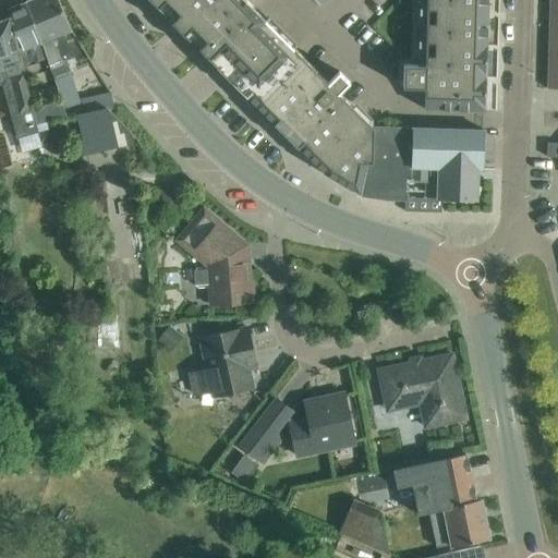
[(28,0),(26,1),(47,59),(56,81),(69,116),(76,114),(107,109),(113,107),(110,94),(81,99),(71,74),(65,61),(60,63),(51,41),(71,32),(58,0),(28,0)]
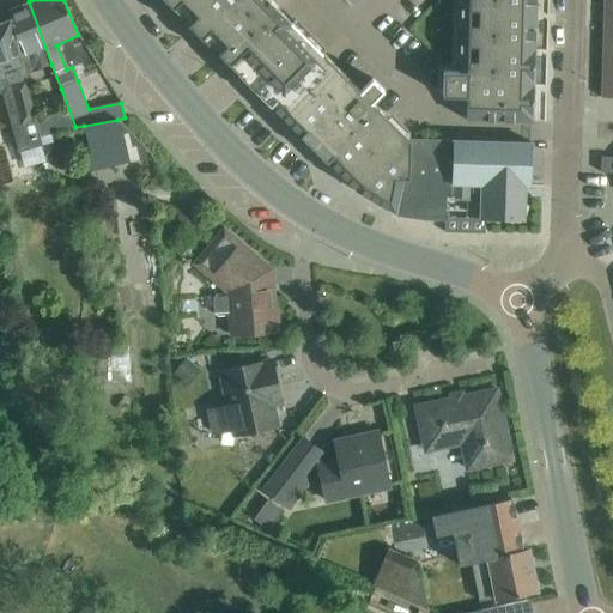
[(323,53),(271,0),(165,0),(182,17),(208,44),(210,43),(228,61),(240,73),(238,73),(271,105),(323,53)]
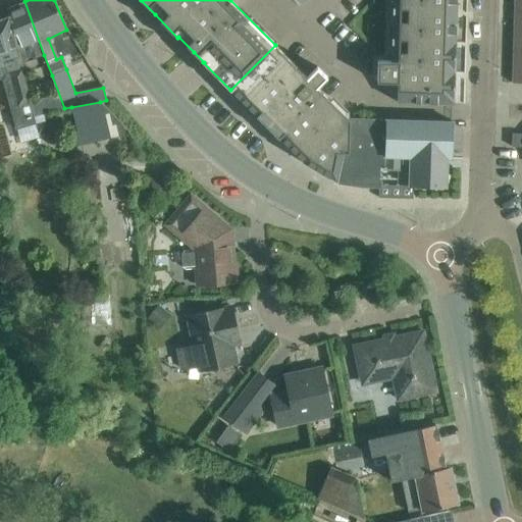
[(457,0),(399,0),(398,61),(377,60),(376,82),(398,83),(397,102),(454,104),(454,101),(455,101),(456,42),(457,0)]
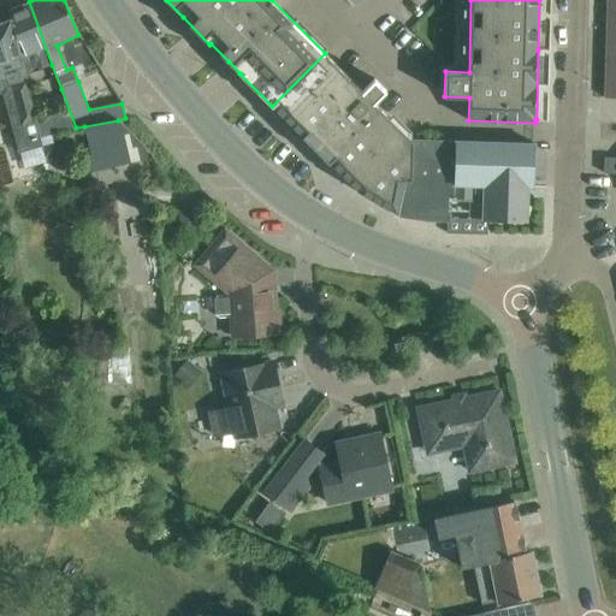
[(21,64),(25,75),(35,71),(29,53),(37,49),(45,69),(52,65),(29,1),(7,10),(9,18),(17,58),(19,64),(21,64)]
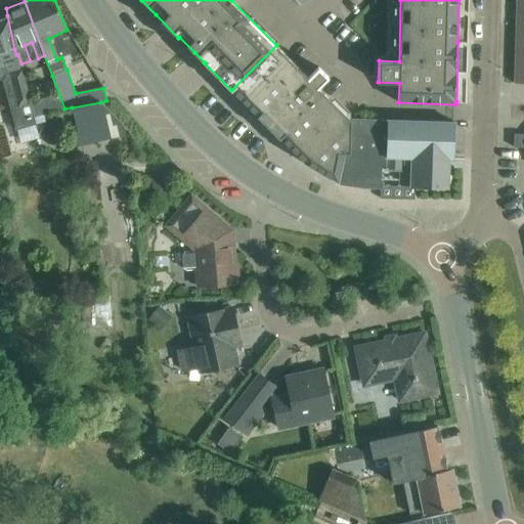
[(0,67),(3,66),(6,74),(9,73),(18,105),(11,107),(18,130),(35,125),(22,70),(23,69),(22,63),(17,54),(16,54),(14,49),(7,15),(0,17),(0,67)]
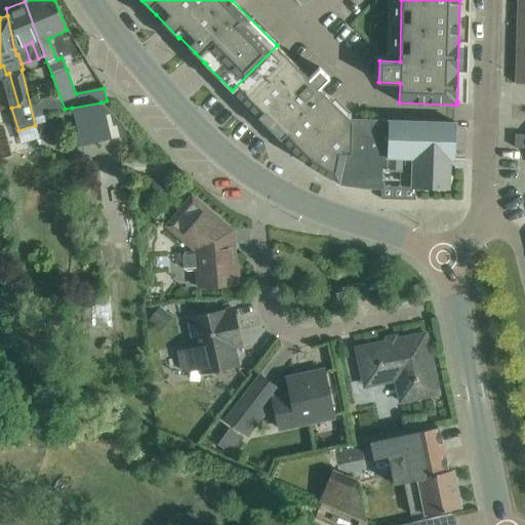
[(277,45),(232,90),(233,90),(258,115),(257,116),(280,138),(281,138),(307,164),(307,163),(339,182),(346,154),(352,154),(353,120),(319,87),(329,77),(319,67),(310,77),(277,45)]
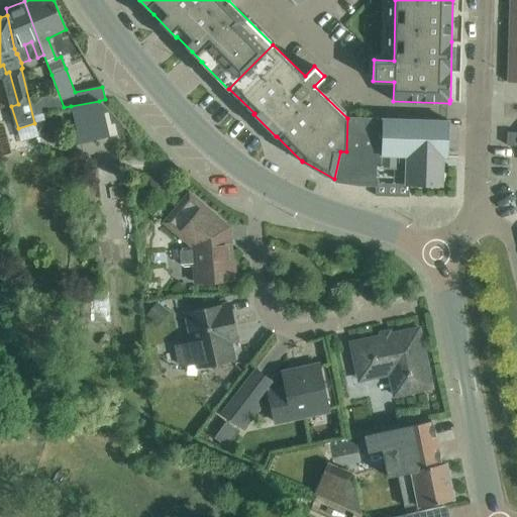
[(516,53),(509,53),(508,83),(516,82),(516,53)]
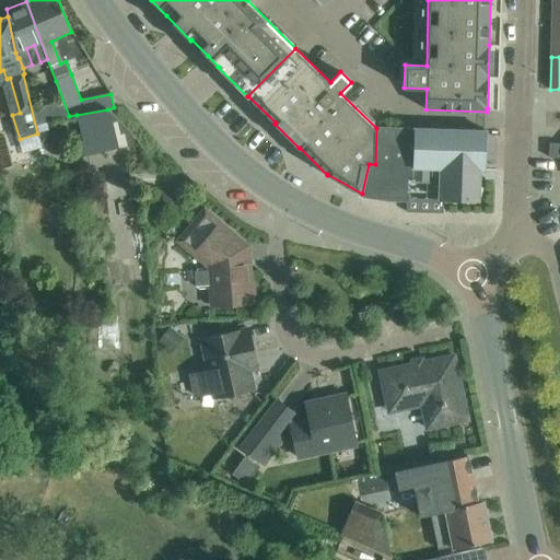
[(107,109),(77,115),(82,141),(78,142),(82,155),(135,144),(132,135),(107,109)]
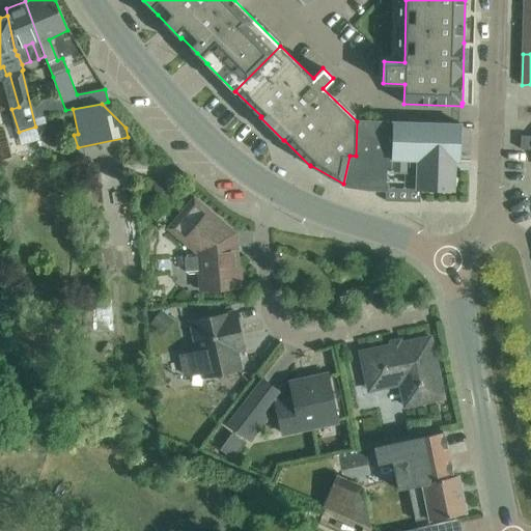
[(420,202),(420,190),(454,191),(454,162),(459,162),(460,123),(393,121),(393,122),(389,122),(389,121),(357,120),(357,121),(356,156),(350,156),(343,184),(367,189),(386,189),(385,201),(420,202)]
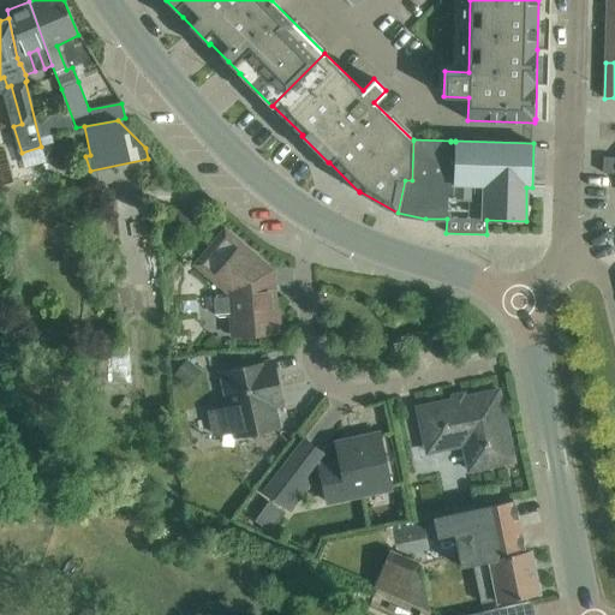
[(614,157),(604,157),(603,173),(614,173),(614,157)]
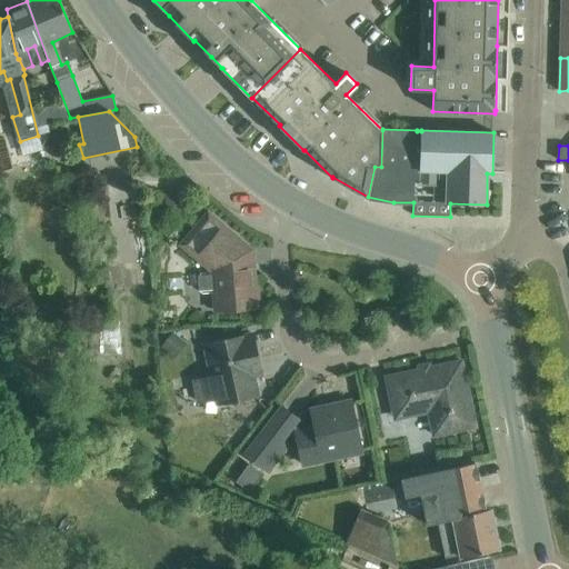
[(216,292),(217,312),(256,309),(256,306),(260,302),(259,288),(253,287),(251,251),(222,227),(209,216),(183,245),(198,257),(213,270),(213,272),(202,273),(199,276),(200,290),(203,293),(216,292)]
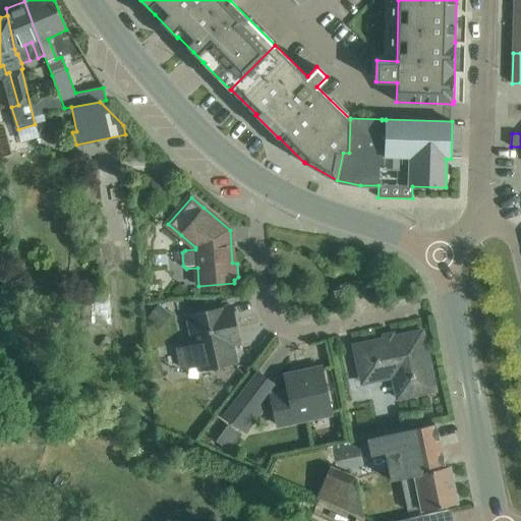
[(230,332),(237,330),(232,306),(187,315),(194,345),(178,348),(183,368),(198,365),(199,370),(237,362),(230,332)]
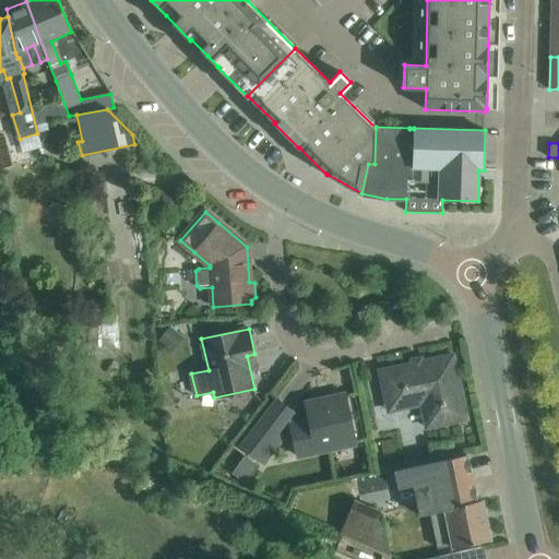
[(380,371),(388,405),(420,397),(427,428),(467,419),(453,355),(380,371)]
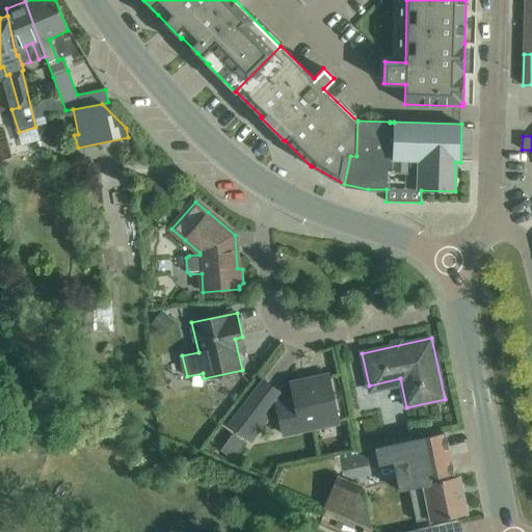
[(276,404),(283,434),(339,422),(329,375),(291,383),(294,400),(276,404)]
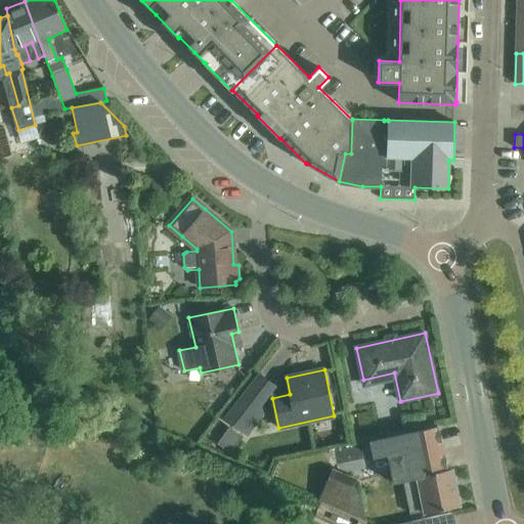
[(261,404),(275,386),(261,375),(227,420),(247,434),(267,408),(261,404)]
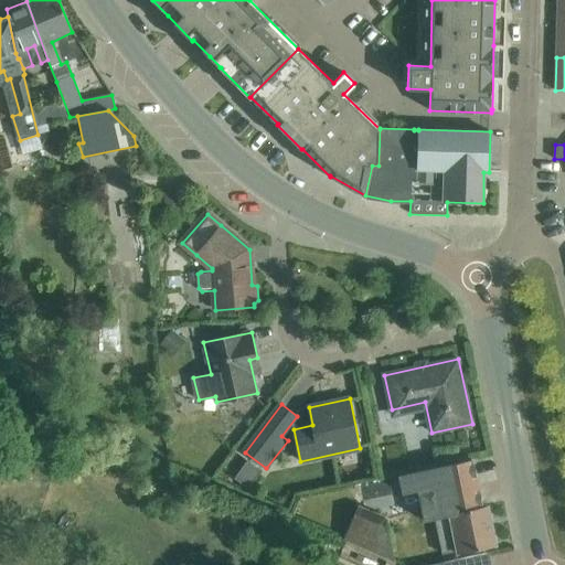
[(487,505),(482,507),(472,459),(398,475),(403,493),(417,490),(424,522),(437,519),(444,553),(457,551),(458,553),(496,544),(487,505)]
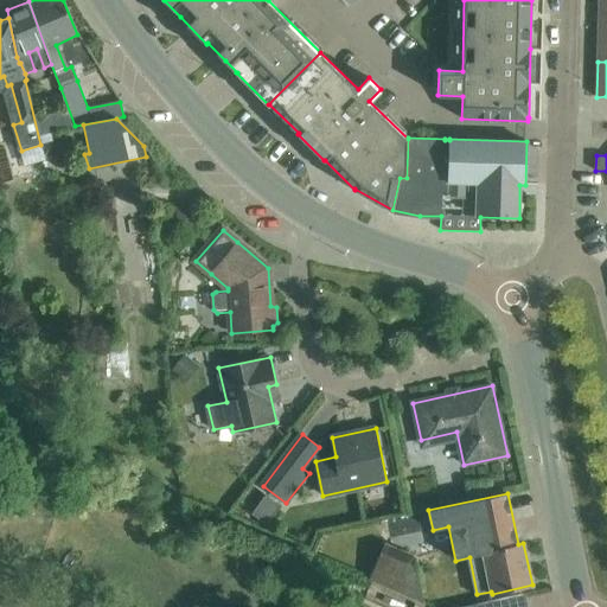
[(382,553),(371,580),(425,602),(419,569),(382,553)]
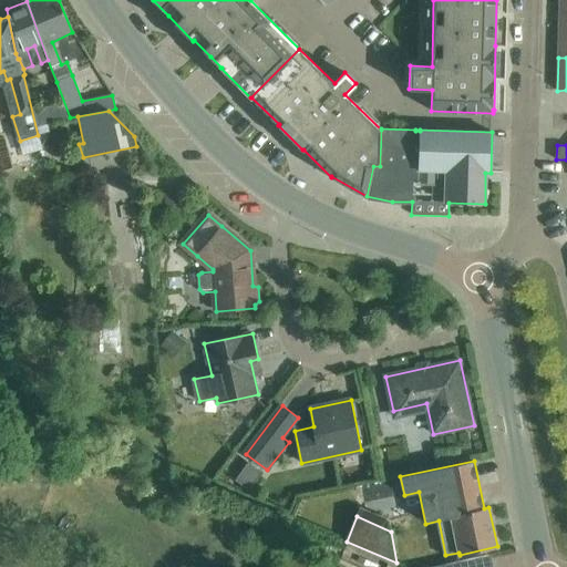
[(397,563),(347,542),(340,562),(354,566),(388,566),(391,562),(397,565),(397,563)]
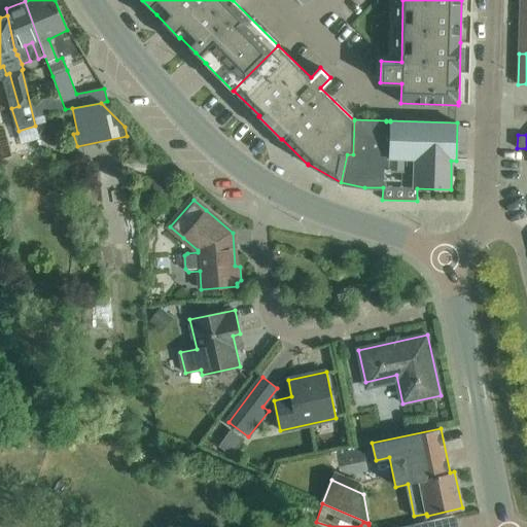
[(456,526),(454,516),(402,526),(456,526)]
